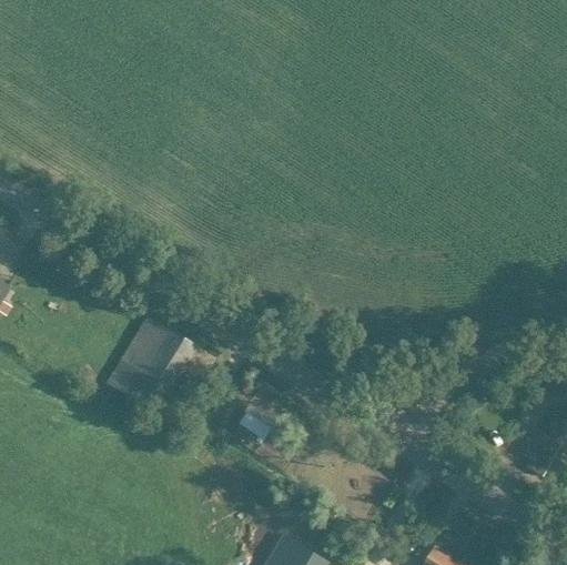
[(0,300),(9,286),(0,281),(0,300)]
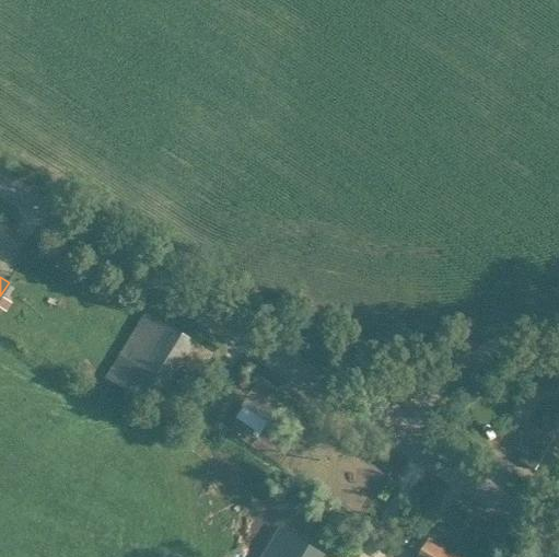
[(170,416),(198,370),(209,350),(143,311),(104,376),(170,416)]
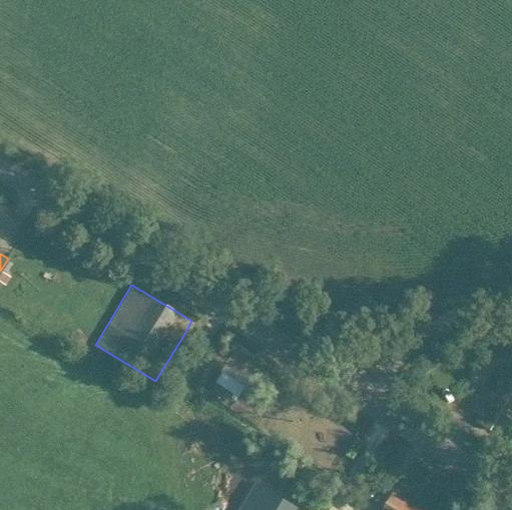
[(511,392),(509,390),(499,385),(496,392),(482,384),(468,407),(479,414),(476,419),(490,429),(511,392)]
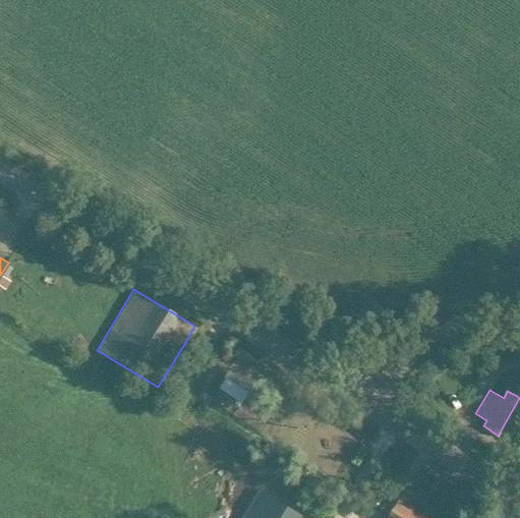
[(294,517),(298,512),(261,488),(242,517),(294,517)]
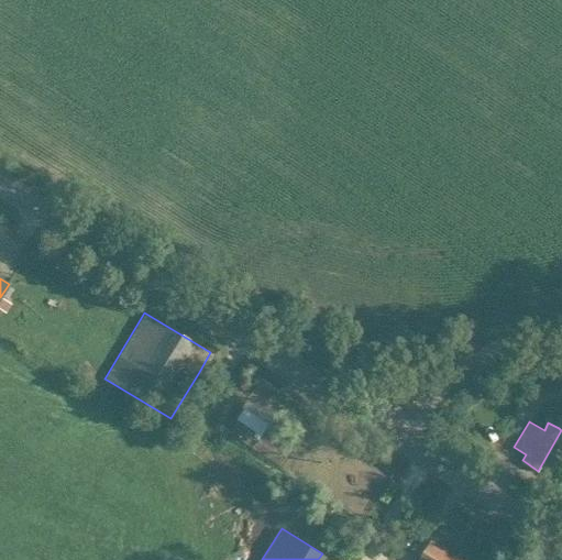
[(462,559),(431,540),(418,559),(462,559)]
